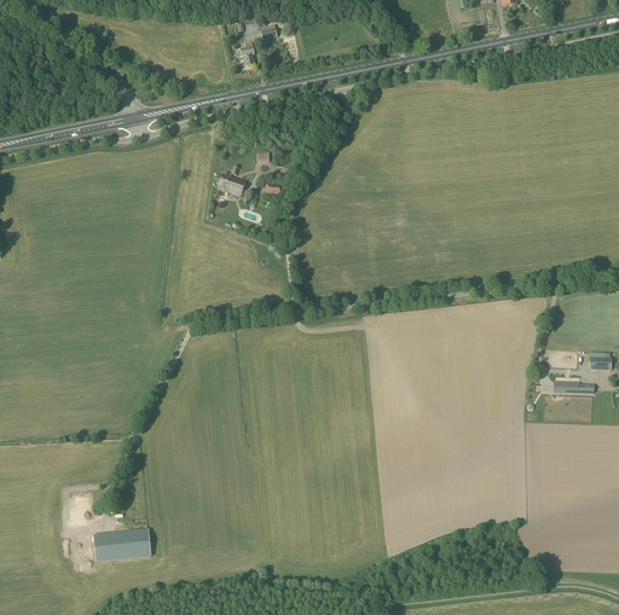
[(262,39),(277,35),(276,27),(260,29),(262,39)]
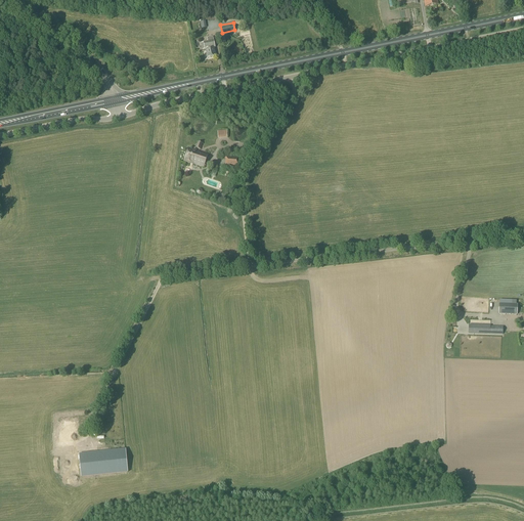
[(216,54),(214,45),(215,45),(213,34),(207,35),(208,39),(204,40),(201,40),(203,47),(205,47),(206,47),(207,55),(216,54)]
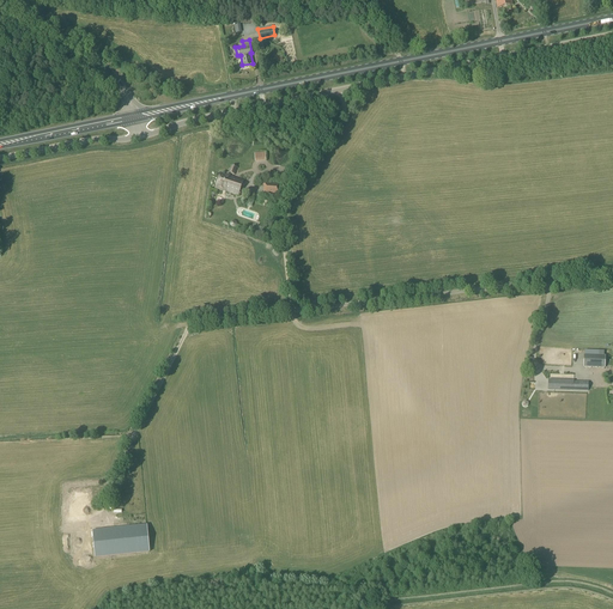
[(256,148),(258,159),(268,159),(267,148),(256,148)]
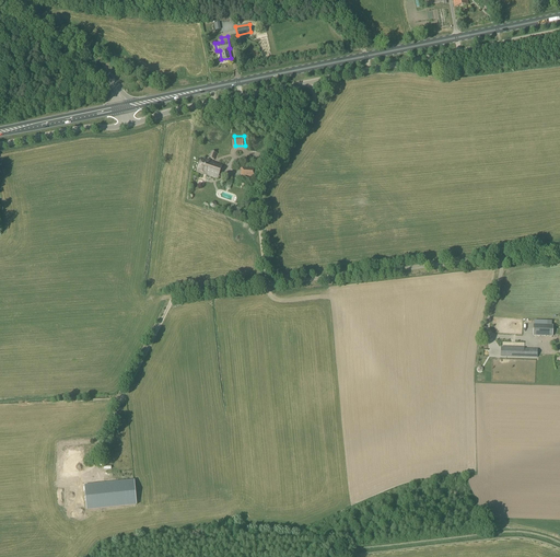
[(209,159),(201,155),(196,170),(203,172),(203,171),(218,175),(222,163),(209,159)]
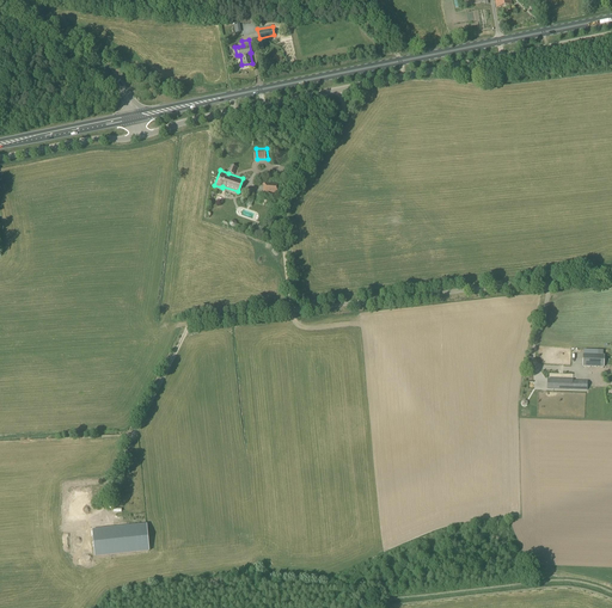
[(277,194),(279,179),(264,178),(263,192),(277,194)]
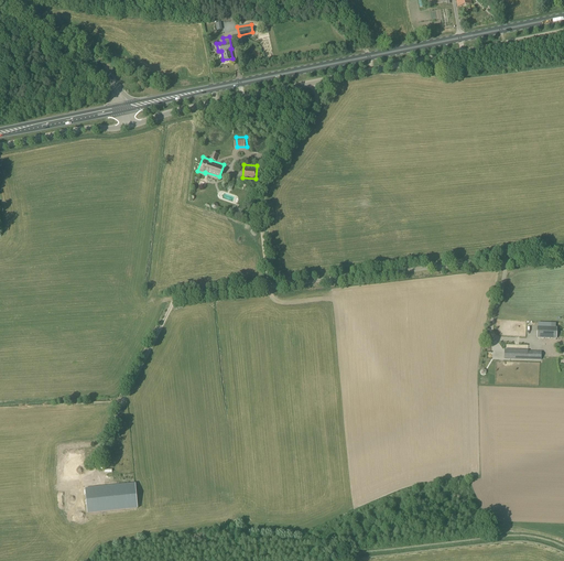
[(538,324),(537,335),(556,336),(556,325),(551,325),(538,324)]
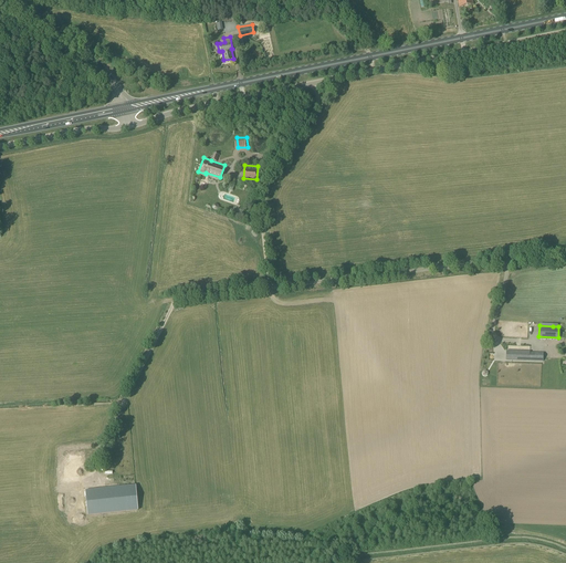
[(506,350),(506,357),(530,358),(535,358),(535,360),(542,361),(542,358),(543,358),(543,351),(530,351),(506,350)]
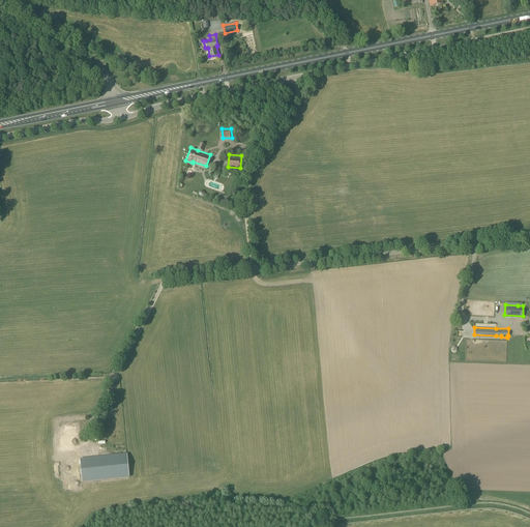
[(56,434),(54,440),(63,442),(64,440),(66,440),(67,438),(66,438),(67,432),(68,432),(69,428),(63,426),(64,420),(61,419),(60,426),(57,425),(57,430),(58,430),(57,434),(56,434)]
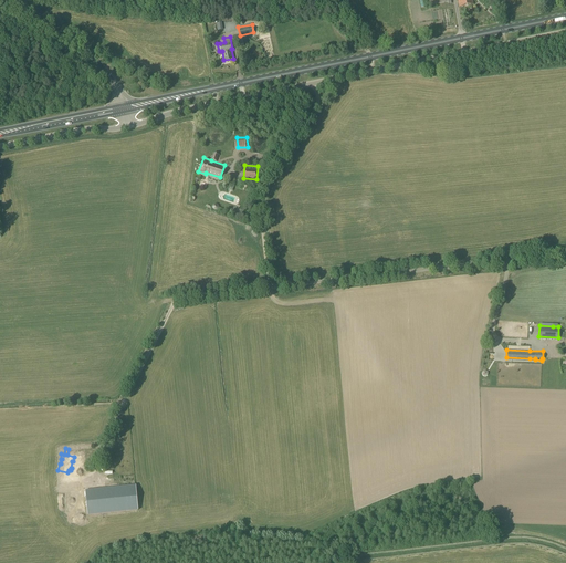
[(98,511),(138,508),(136,483),(96,487),(98,511)]
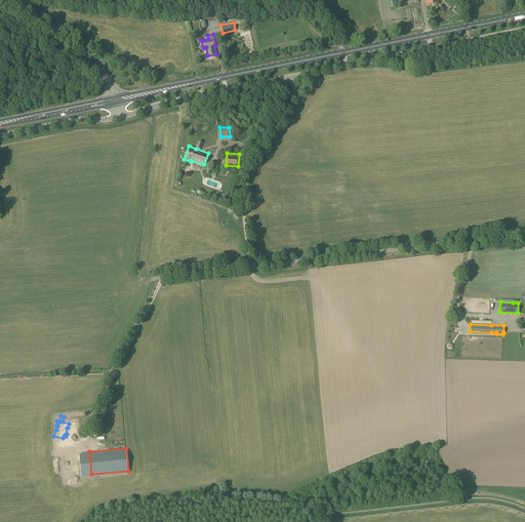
[(67,457),(68,470),(84,469),(83,456),(67,457)]
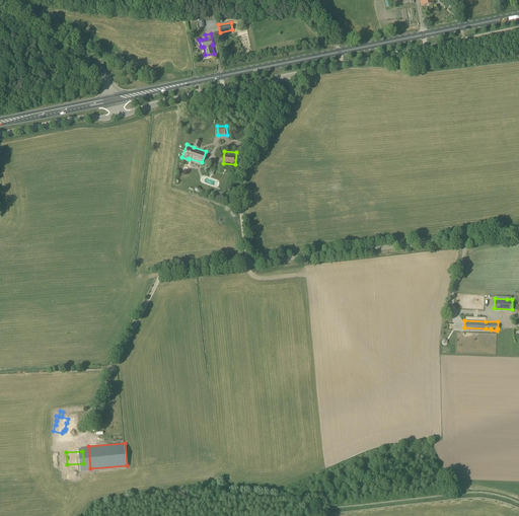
All buildings are outlined.
